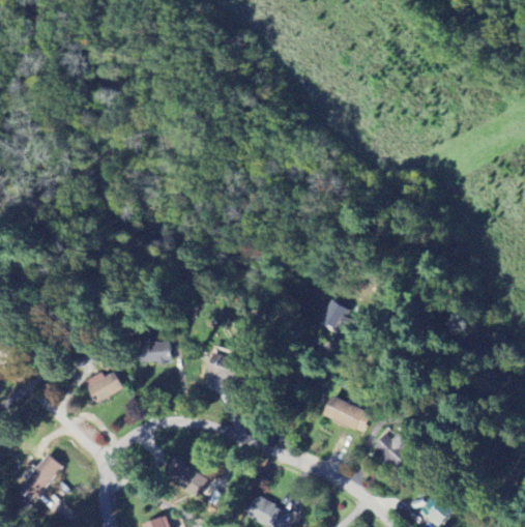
[(339,335),(354,311),(333,297),(318,322),(339,335)]
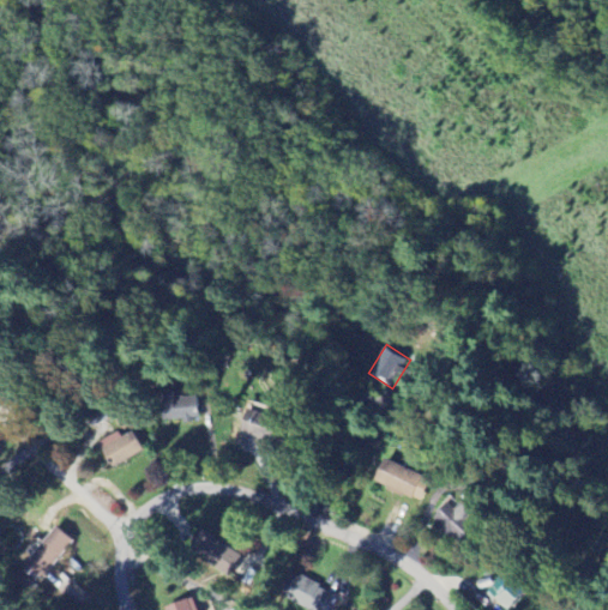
[(118,433),(97,440),(107,464),(142,451),(126,409),(110,415),(118,433)]
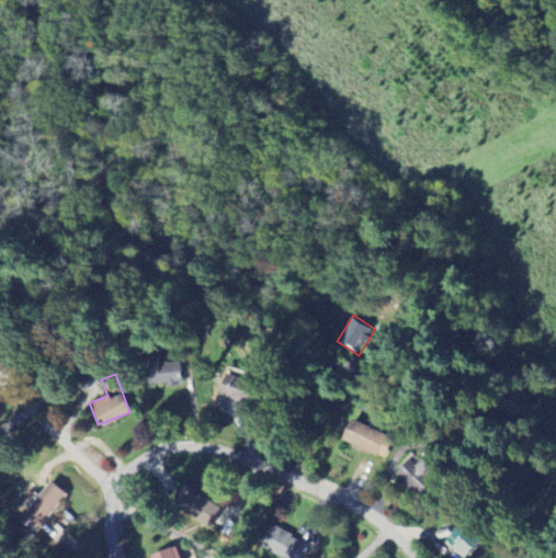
[(263,380),(222,374),(217,397),(260,403),(263,380)]
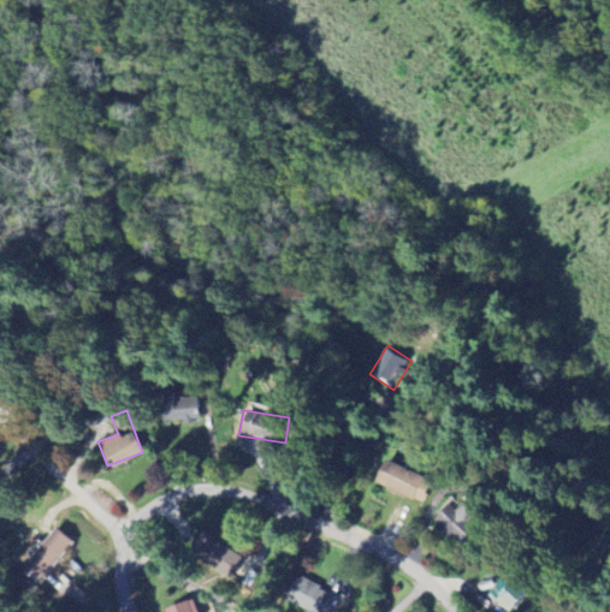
[(374,482),(420,503),(431,479),(384,458),(374,482)]
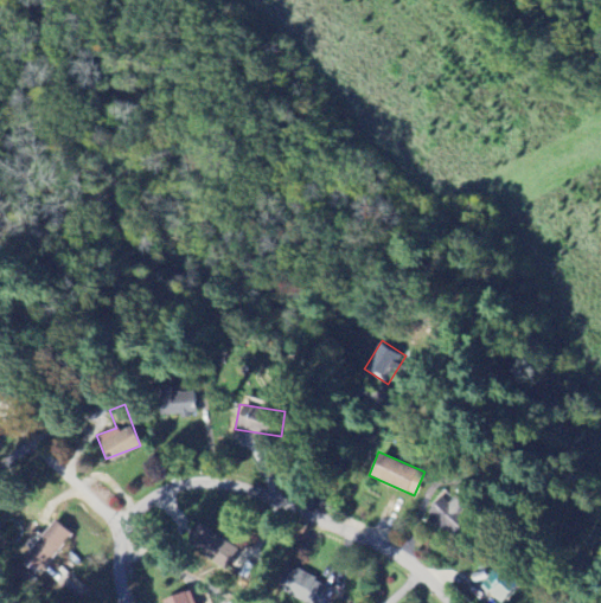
[(456,493),(451,499),(441,489),(420,510),(448,538),(475,513),(456,493)]
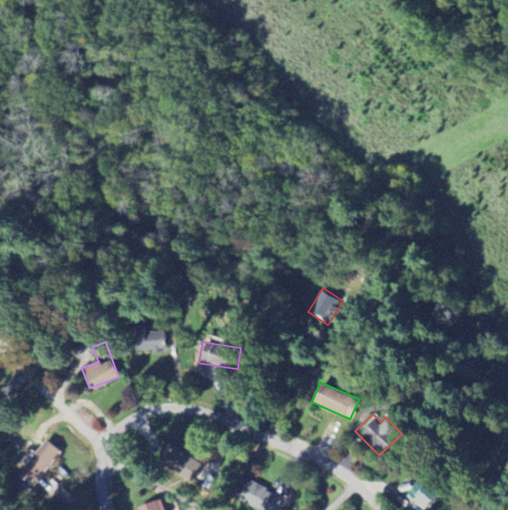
[(60,450),(47,438),(18,469),(32,482),(60,450)]
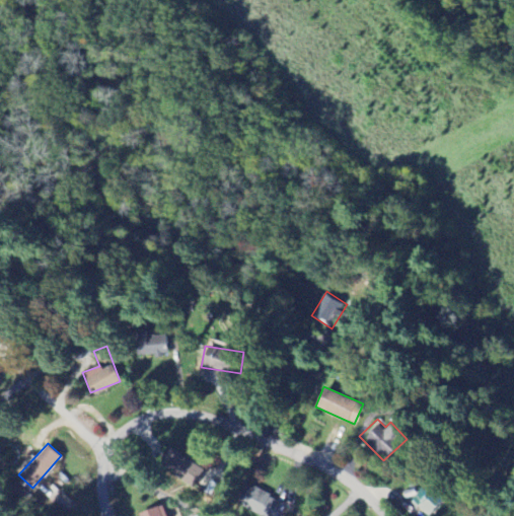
[(158,461),(198,478),(206,460),(166,444),(158,461)]
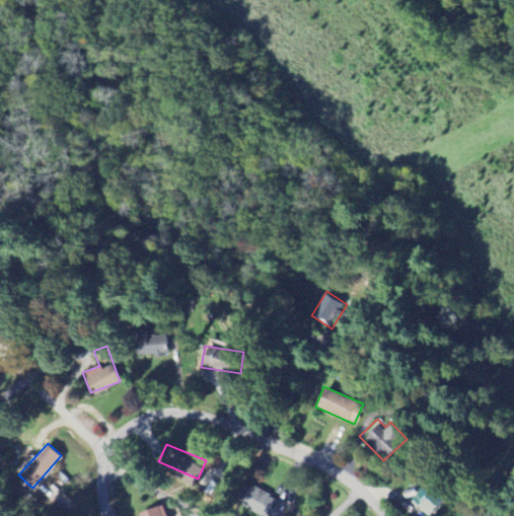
[(424,515),(444,499),(427,480),(408,498),(424,515)]
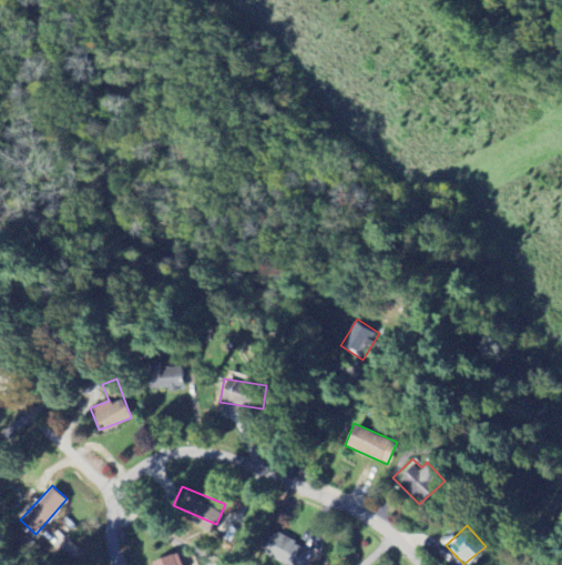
[(285,564),(299,564),(307,546),(273,532),(263,555),(285,564)]
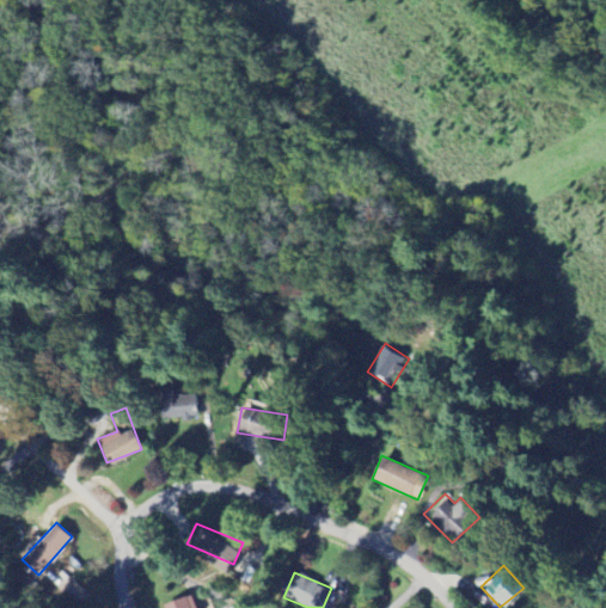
[(195,607),(193,596),(165,601),(166,607),(195,607)]
